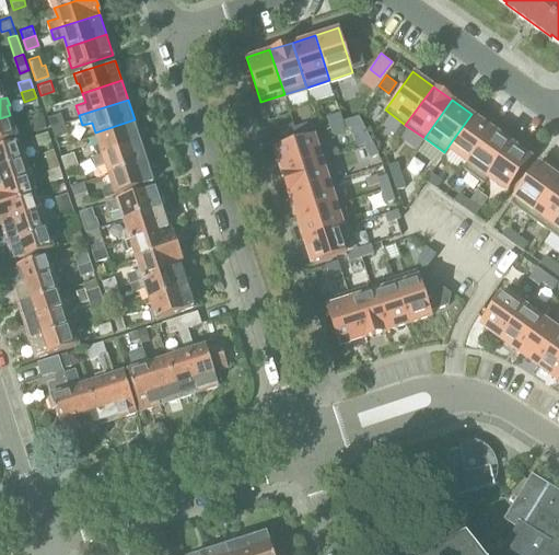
[(329,123),(341,118),(339,110),(326,114),(329,123)]
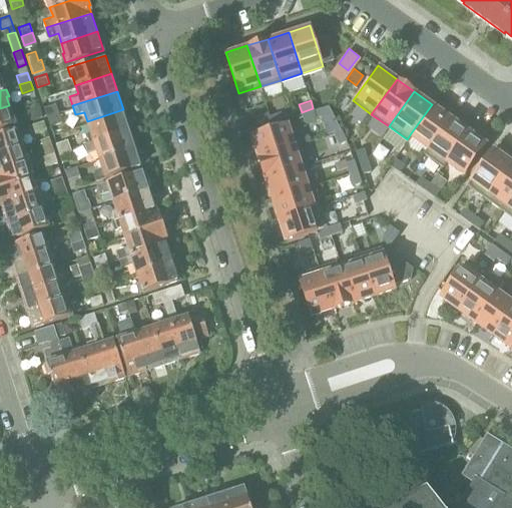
[(43,105),(46,114),(58,110),(55,101),(43,105)]
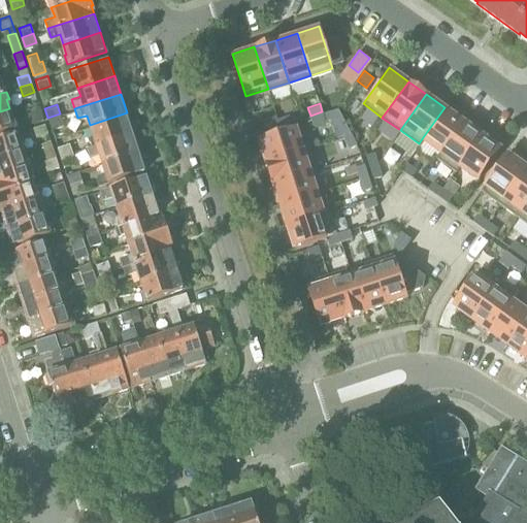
[(337,106),(322,111),(324,120),(330,118),(341,113),(337,106)]
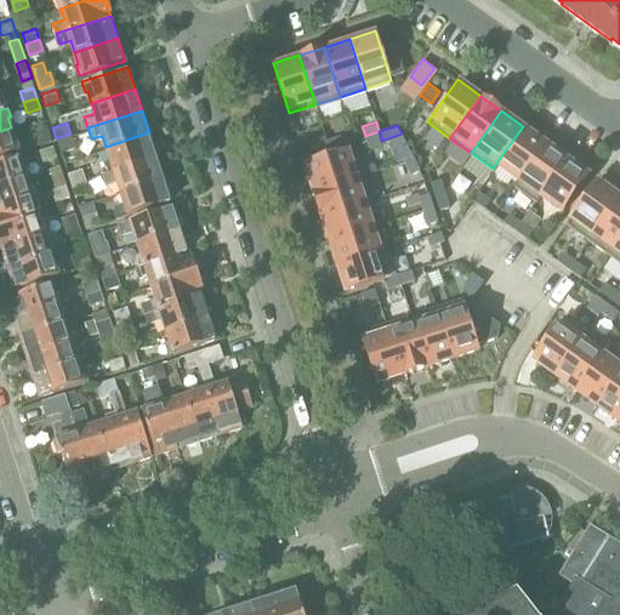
[(32,130),(35,141),(37,142),(50,137),(46,126),(32,130)]
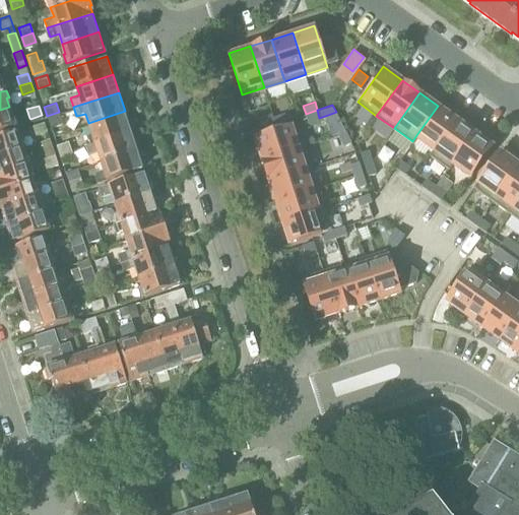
[(434,148),(455,118),(438,106),(416,135),(433,147),(434,148)]
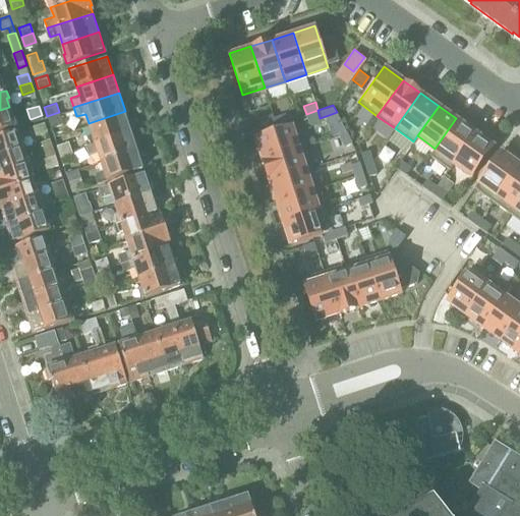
[(9,107),(0,110),(0,127),(16,122),(14,114),(12,115),(9,107)]
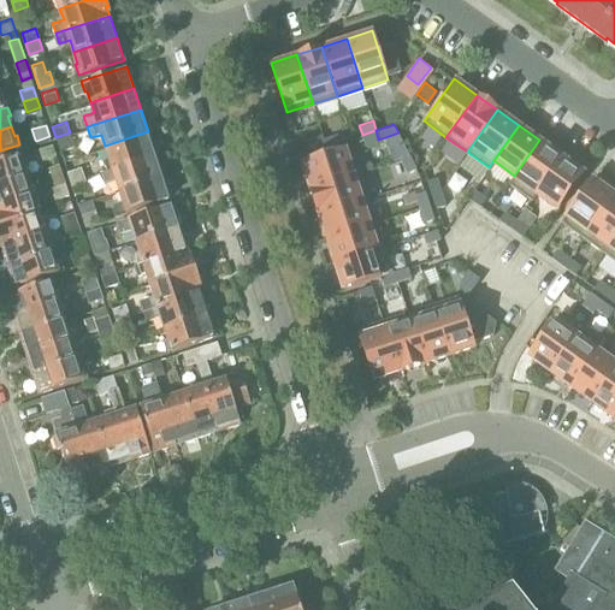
[(362,135),(364,141),(365,143),(378,140),(376,130),(362,135)]
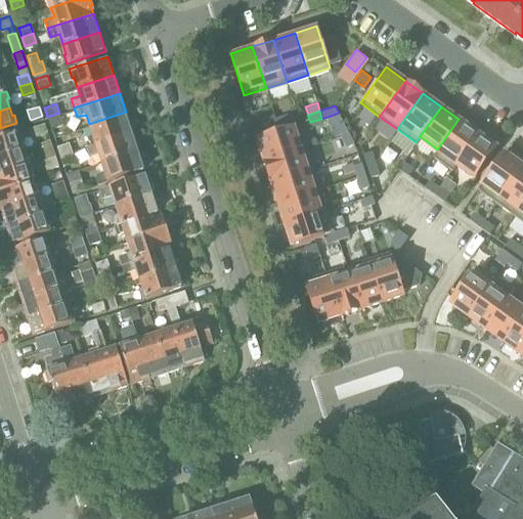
[(132,129),(126,112),(89,124),(92,133),(87,134),(90,143),(93,142),(132,129)]
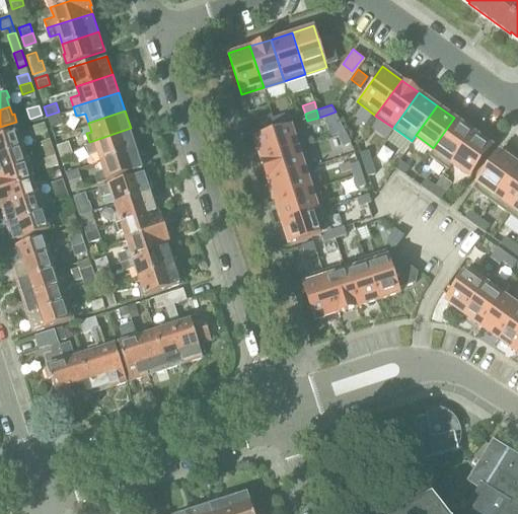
[(61,121),(59,112),(47,116),(50,124),(61,121)]
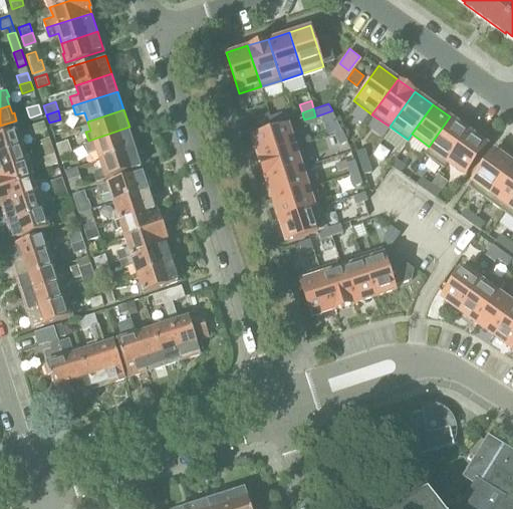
[(260,125),(272,121),(269,114),(268,110),(257,114),(260,125)]
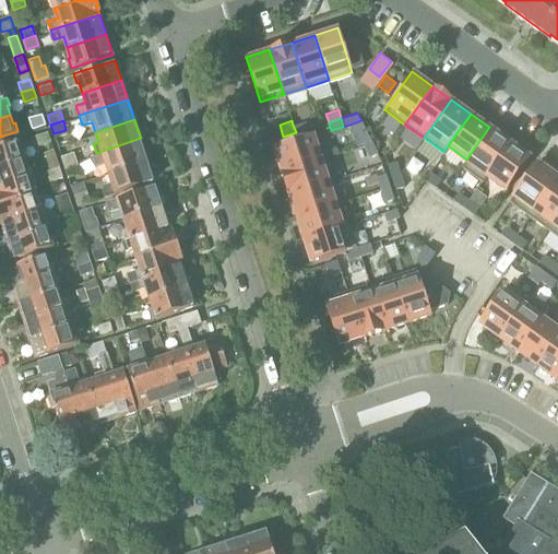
[(293,125),(296,132),(308,129),(306,120),(293,125)]
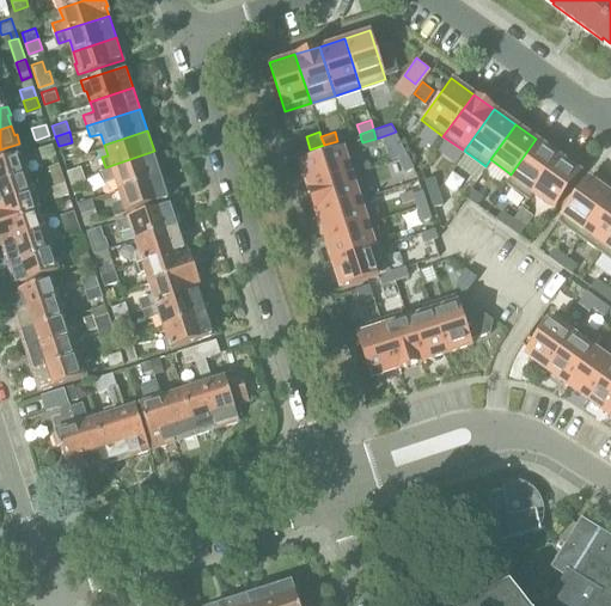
[(557,154),(536,139),(511,175),(509,173),(505,181),(527,197),(532,190),(532,189),(557,154)]
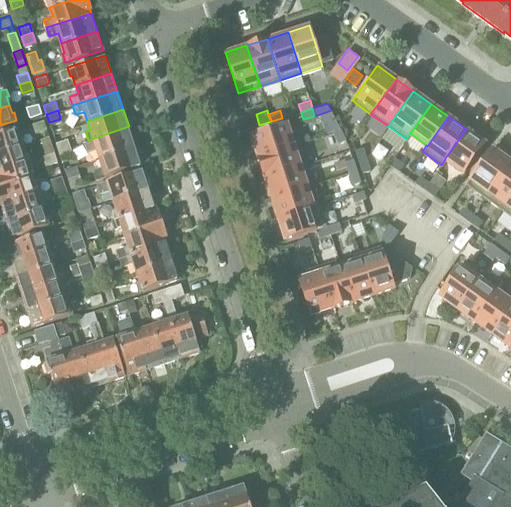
[(46,127),(43,117),(31,121),(34,131),(46,127)]
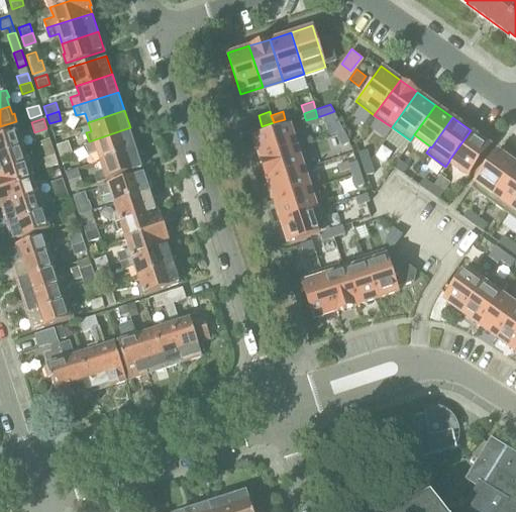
[(302,142),(295,121),(253,134),(261,157),(302,142)]
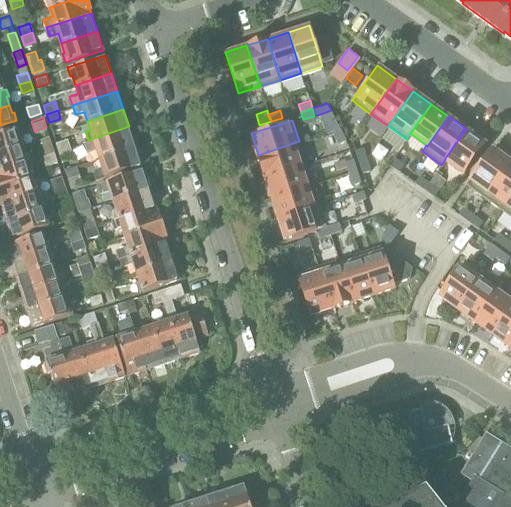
[(0,151),(22,144),(19,135),(21,134),(18,126),(0,132),(0,151)]
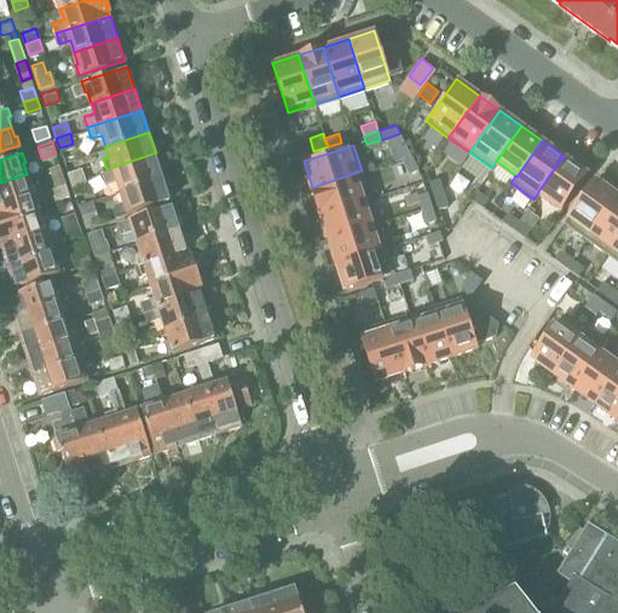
[(163,174),(156,152),(110,168),(107,169),(100,171),(104,183),(116,179),(120,189),(163,174)]
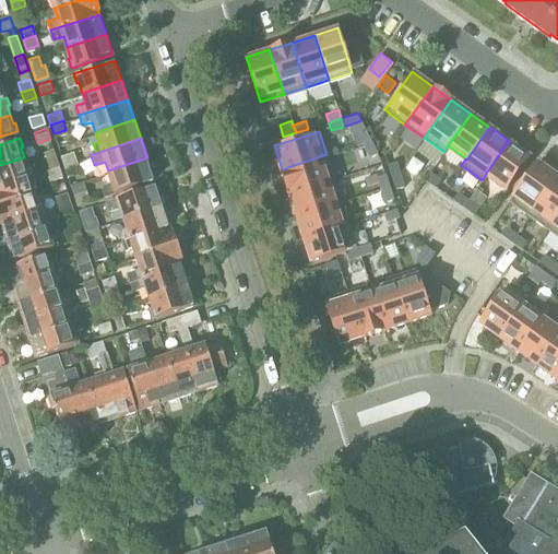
[(377,151),(371,139),(363,142),(369,154),(377,151)]
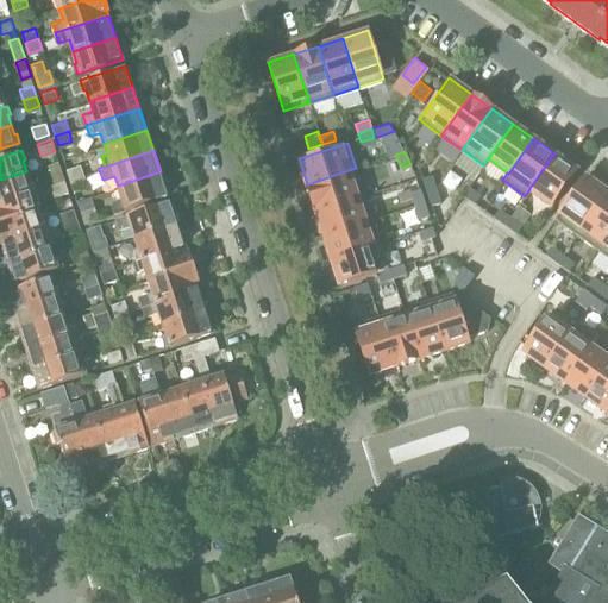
[(551,203),(576,169),(555,154),(530,188),(530,189),(551,203)]
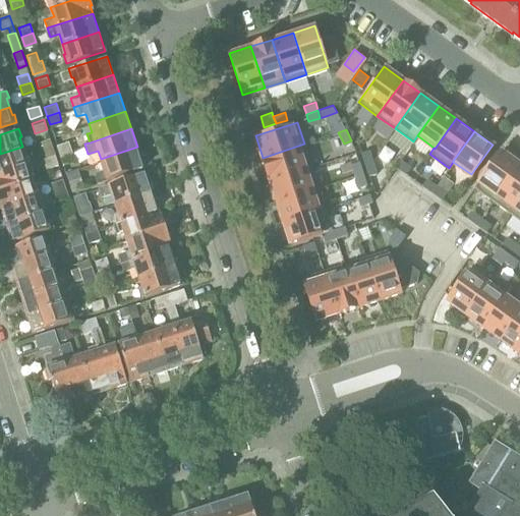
[(56,144),(59,153),(71,149),(68,139),(56,144)]
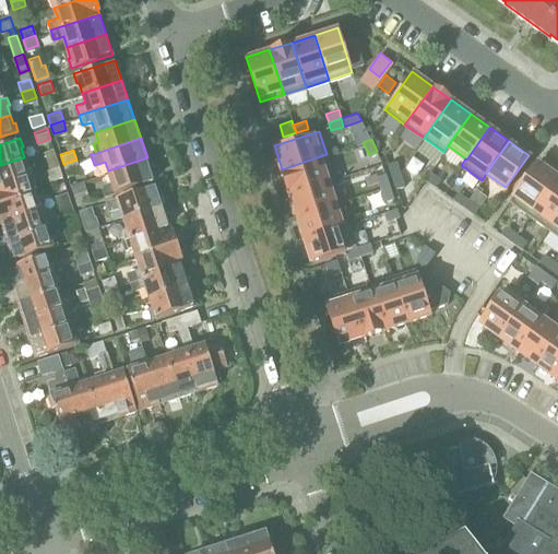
[(43,158),(46,168),(59,165),(55,154),(43,158)]
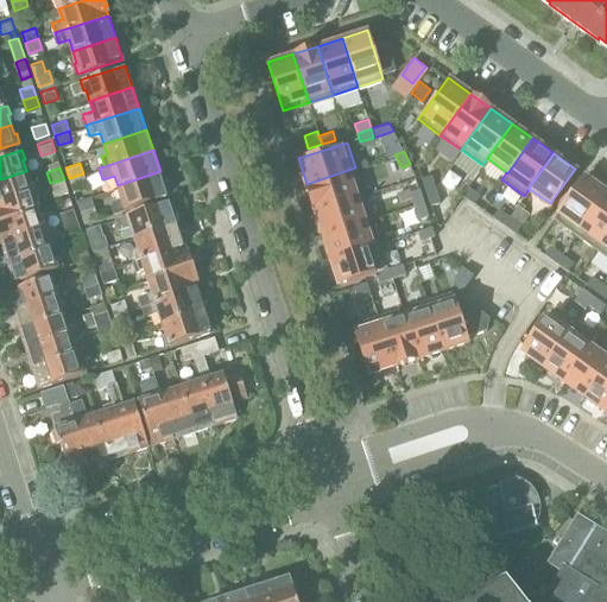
[(355,168),(307,184),(315,208),(364,192),(355,168)]
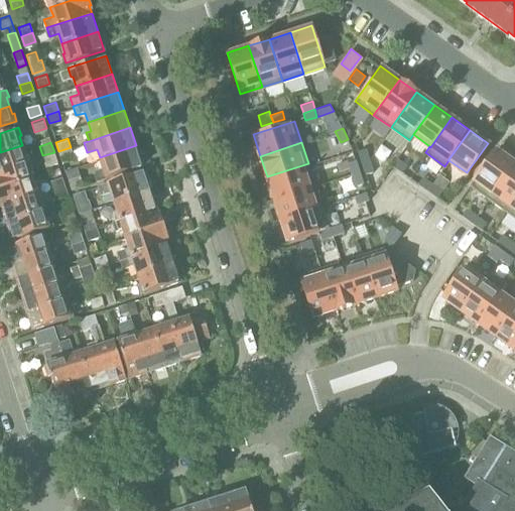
[(24,153),(22,145),(0,152),(0,169),(29,160),(27,152),(24,153)]
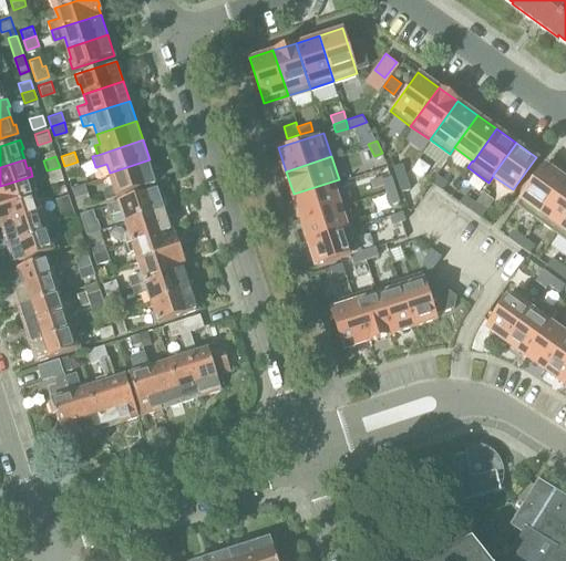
[(156,180),(150,159),(110,173),(113,184),(111,184),(114,195),(156,180)]
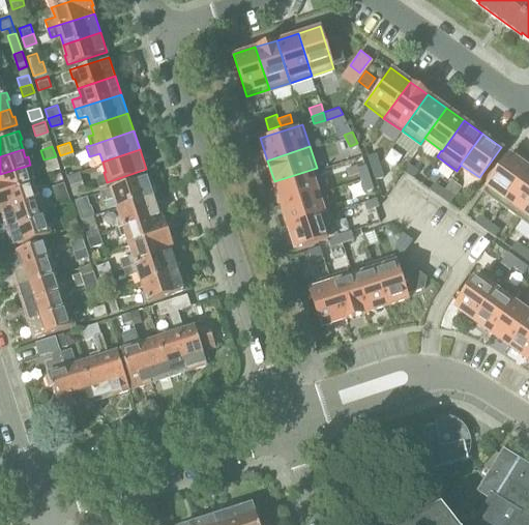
[(371,165),(379,163),(375,150),(366,153),(371,165)]
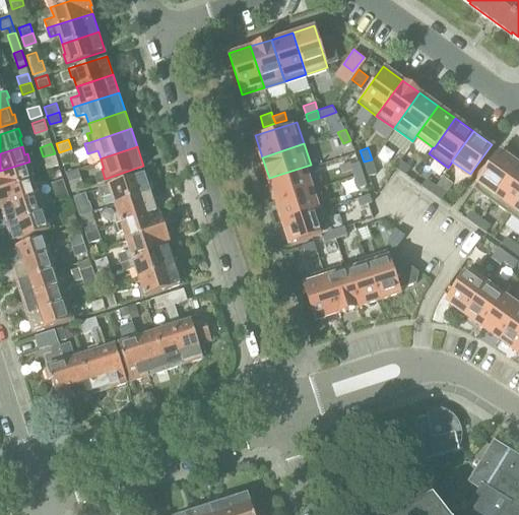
[(73,157),(71,148),(59,152),(62,162),(73,157)]
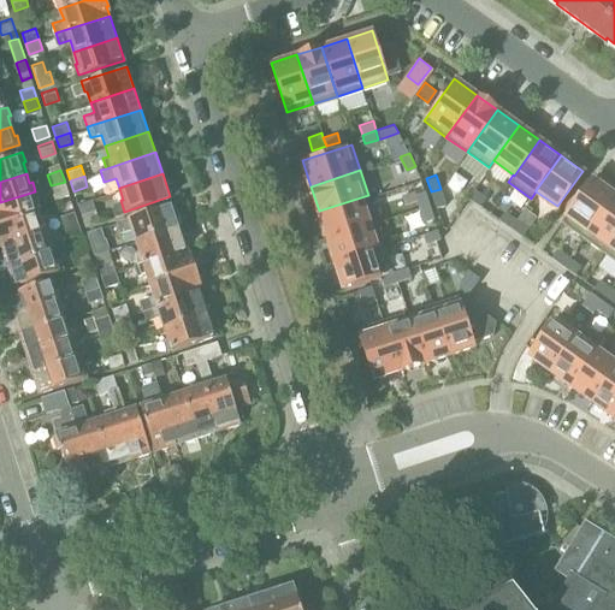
[(613,193),(591,177),(560,219),(583,235),(613,193)]
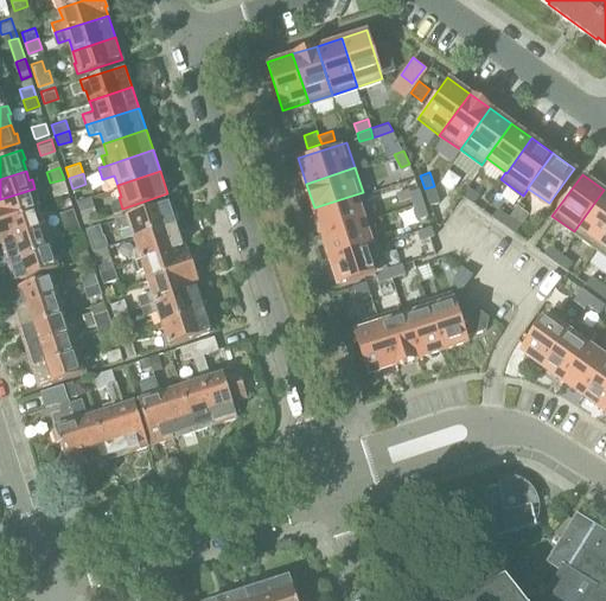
[(64,179),(50,183),(53,193),(67,189),(64,179)]
